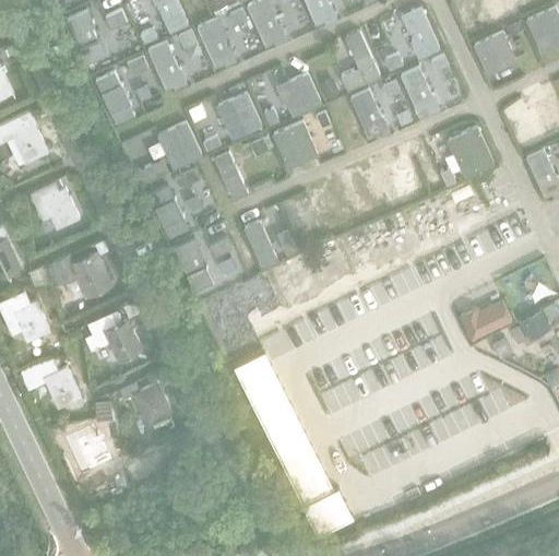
[(134,50),(149,44),(129,0),(115,7),(115,10),(103,15),(110,31),(122,25),(134,50)]
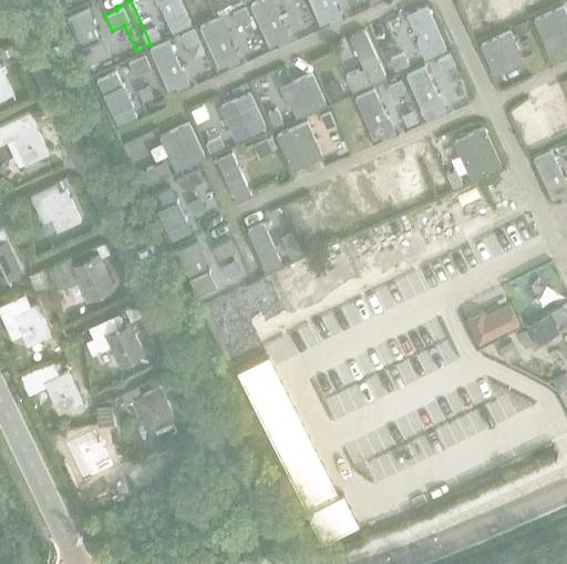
[(166,0),(179,29),(212,16),(204,0),(166,0)]
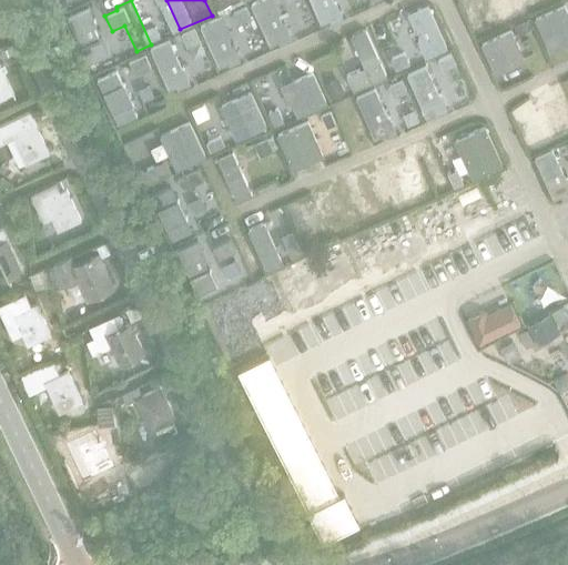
[(226,0),(210,0),(217,17),(232,10),(226,0)]
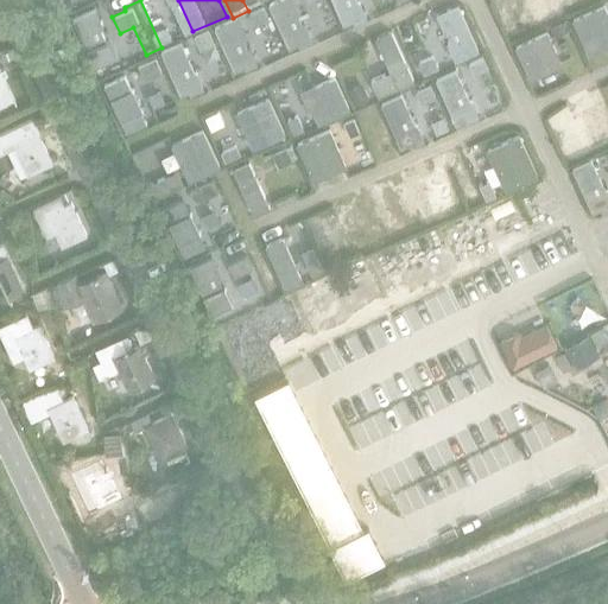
[(299,0),(278,0),(274,2),(283,17),(303,7),(299,0)]
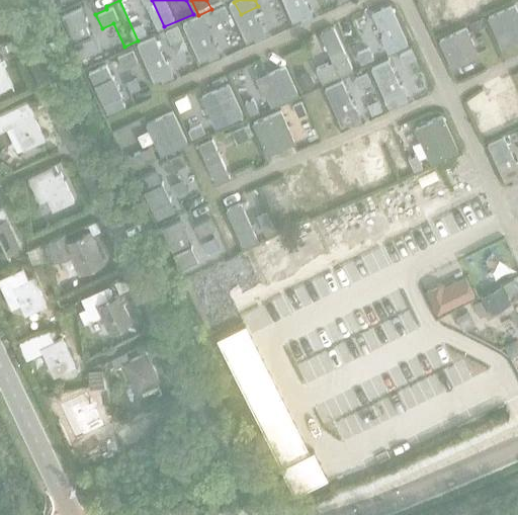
[(259,0),(273,29),(300,16),(293,0),(259,0)]
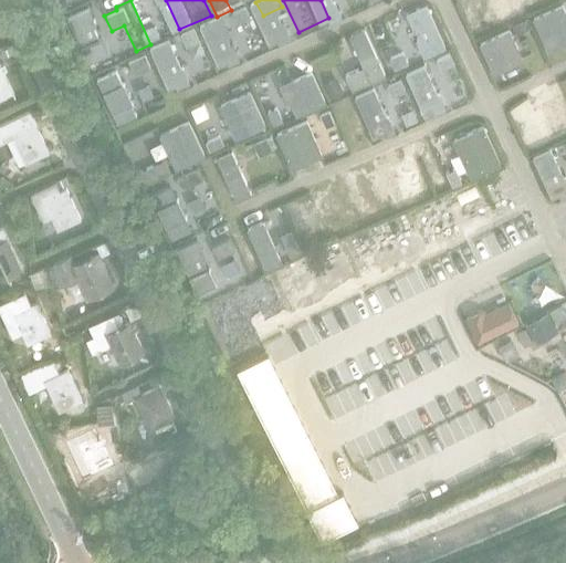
[(522,10),(516,0),(499,0),(504,12),(486,20),(492,31),(517,20),(514,13),(522,10)]
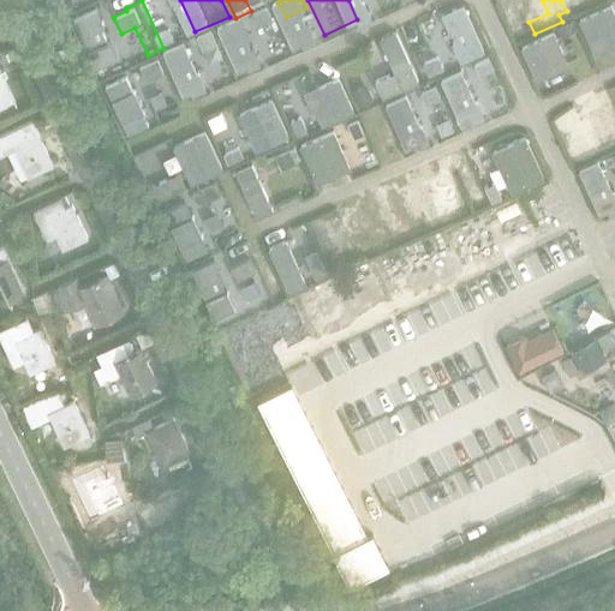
[(614,55),(614,41),(603,11),(589,17),(607,59),(614,55)]
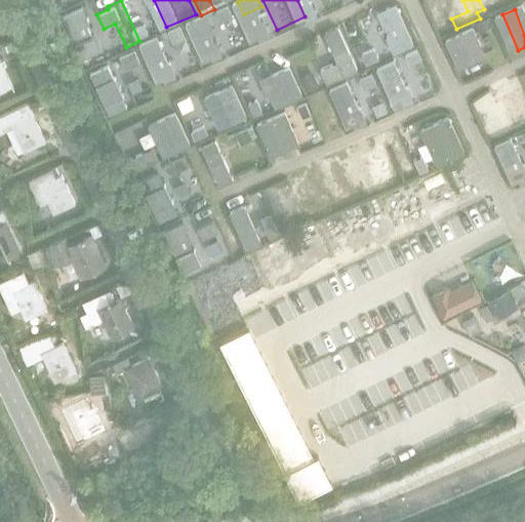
[(374,19),(390,56),(402,51),(387,14),(374,19)]
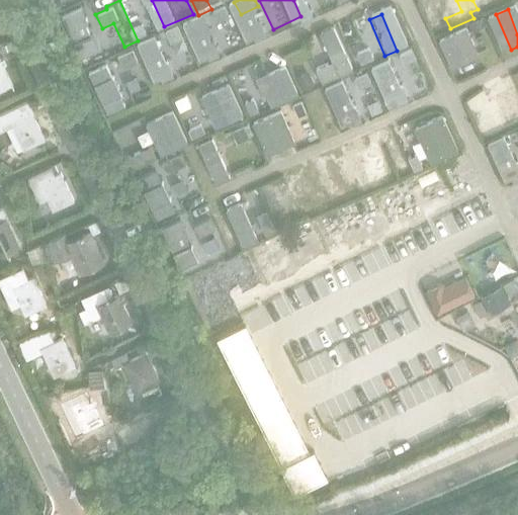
[(352,71),(332,27),(319,34),(332,63),(316,71),(322,85),(352,71)]
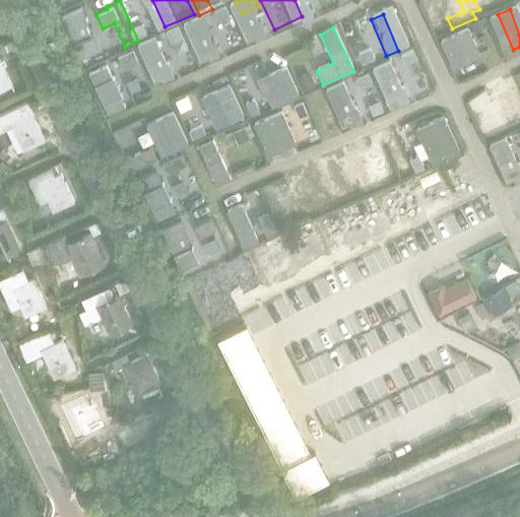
[(480,57),(467,28),(440,41),(452,69),(480,57)]
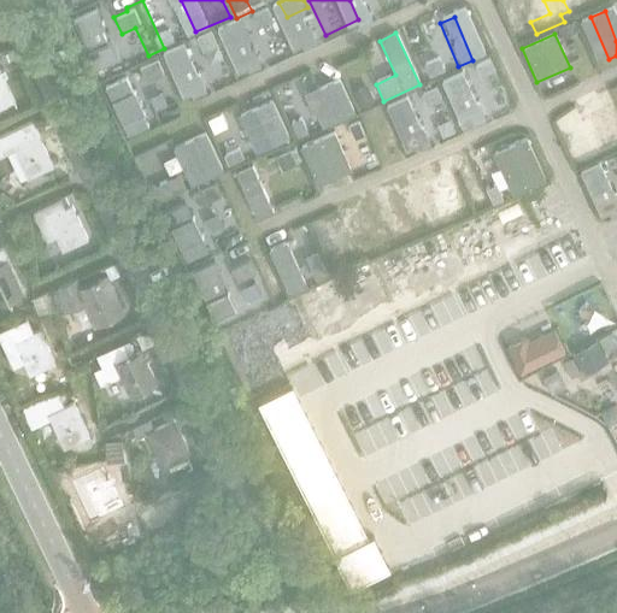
[(174,49),(193,92),(225,76),(207,35),(174,49)]
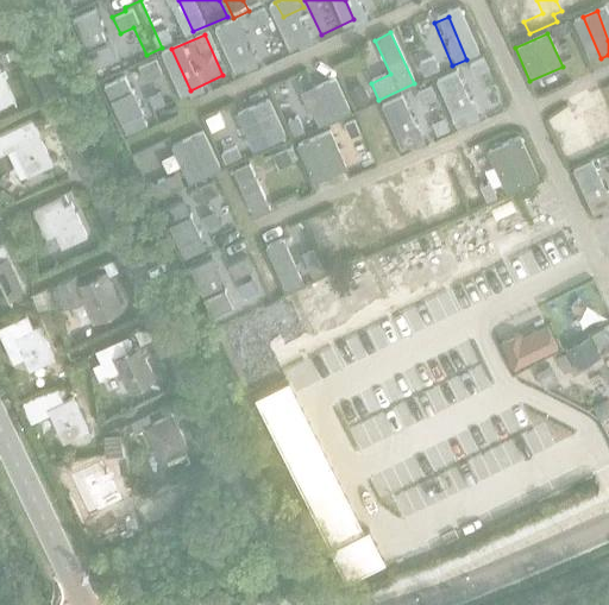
[(479,100),(465,68),(432,82),(446,114),(479,100)]
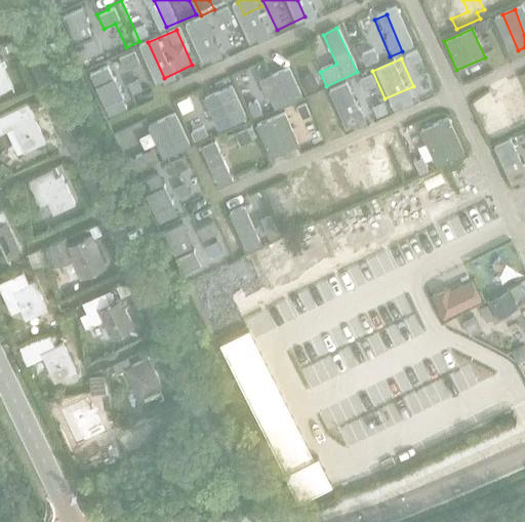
[(291,99),(274,59),(259,66),(272,93),(263,97),(269,110),(291,99)]
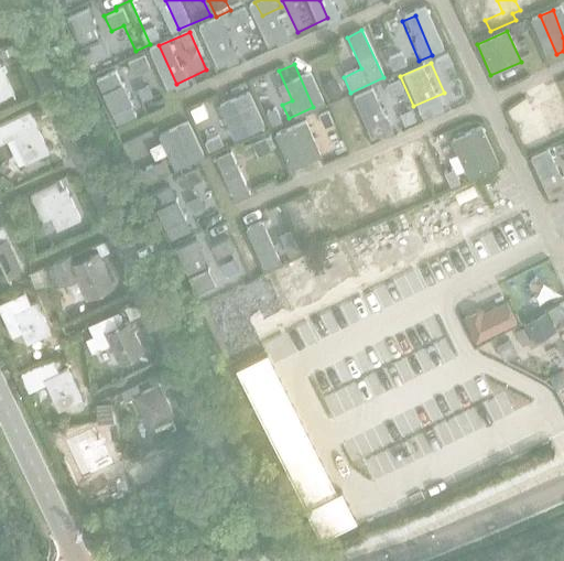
[(106,71),(123,112),(137,106),(119,65),(106,71)]
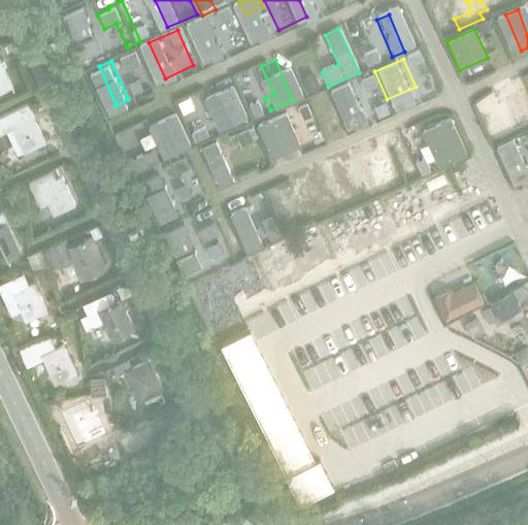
[(0,67),(0,92),(9,89),(0,67)]
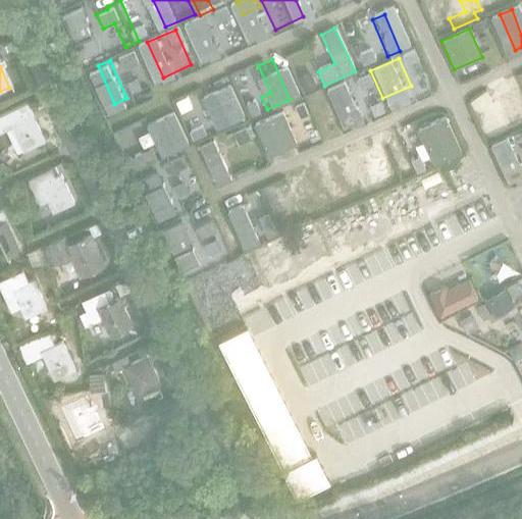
[(223,133),(237,126),(218,89),(206,95),(223,133)]
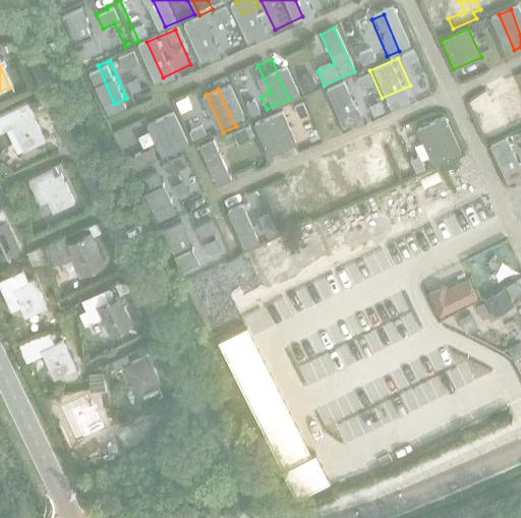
[(520,123),(520,99),(517,91),(488,104),(503,132),(520,123)]
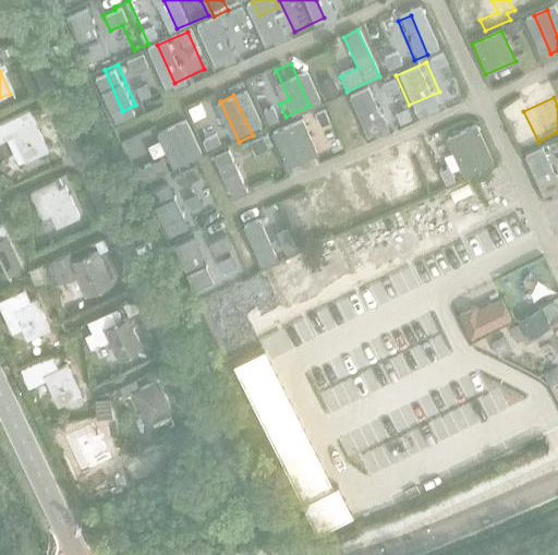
[(342,104),(359,145),(373,140),(356,98),(342,104)]
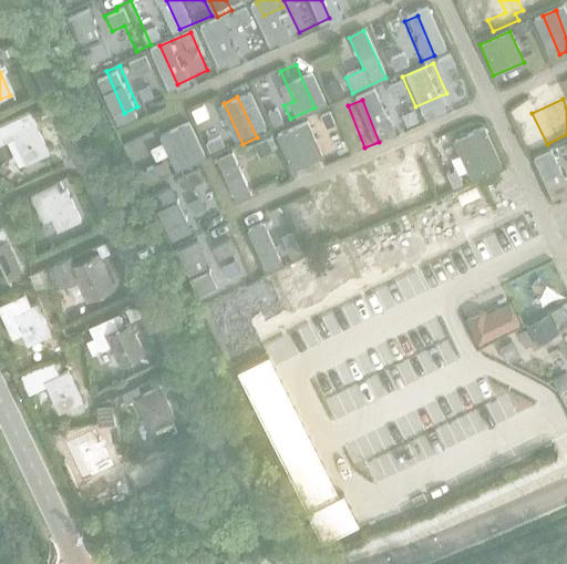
[(26,166),(48,155),(30,114),(0,129),(0,146),(12,142),(26,166)]
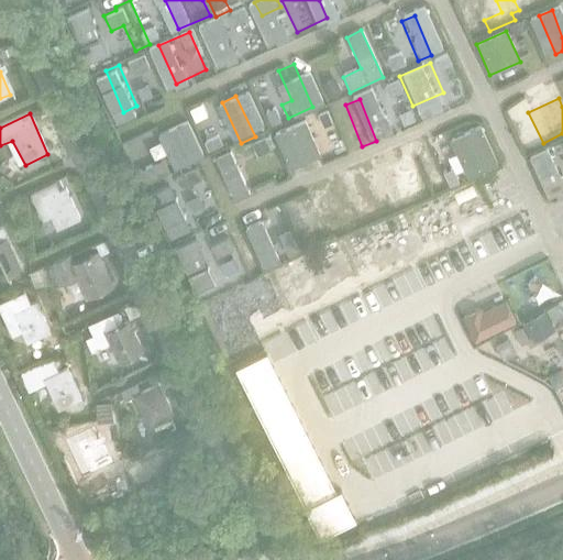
[(156,134),(172,169),(202,156),(187,121),(156,134)]
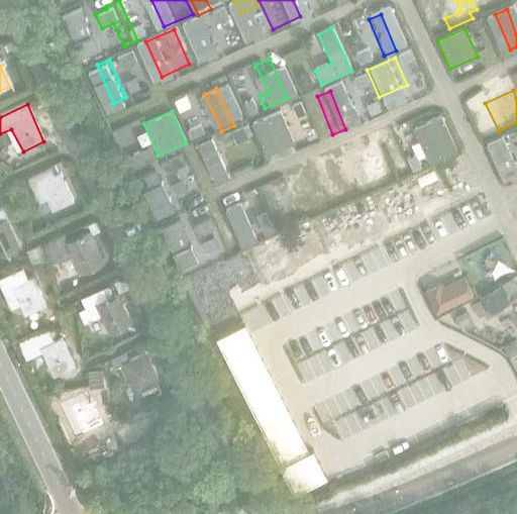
[(261,119),(277,156),(288,150),(277,127),(283,125),(279,116),(273,118),(272,114),(261,119)]
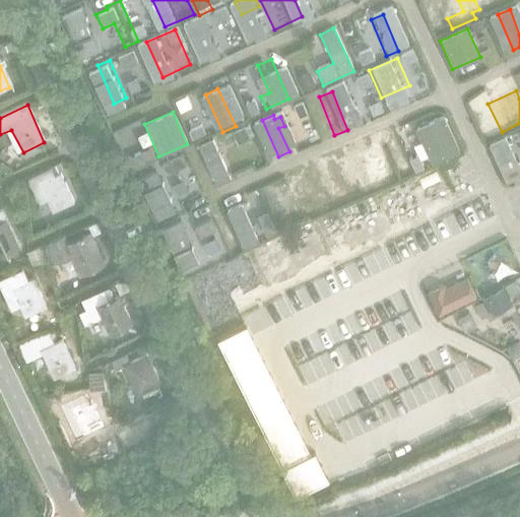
[(451,138),(441,143),(429,116),(413,124),(421,140),(413,144),(425,170),(433,166),(434,168),(449,160),(448,158),(459,153),(451,138)]
